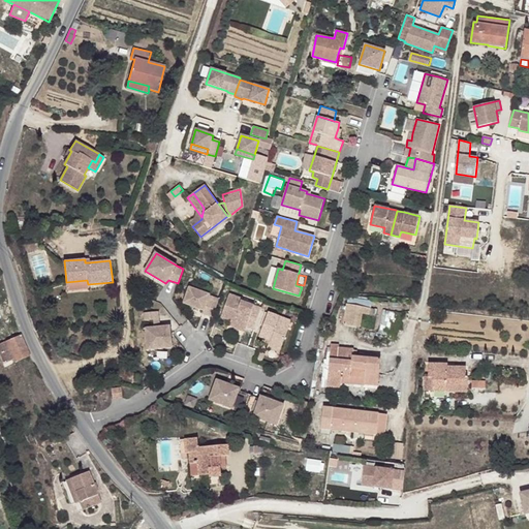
[(87,280),(66,282),(67,290),(88,288),(88,284),(87,280)]
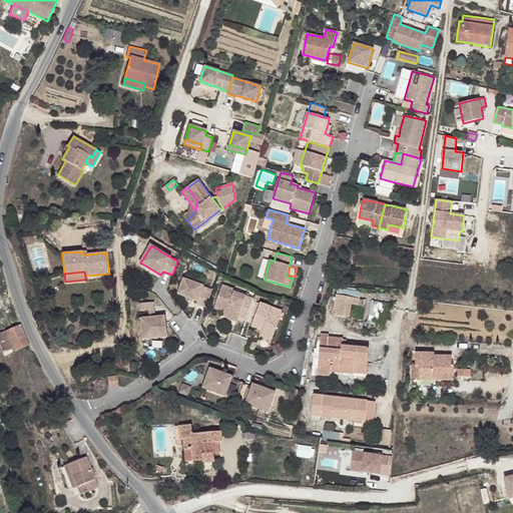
[(204,286),(183,279),(177,294),(197,302),(196,304),(206,308),(211,294),(202,291),(203,287),(204,286)]
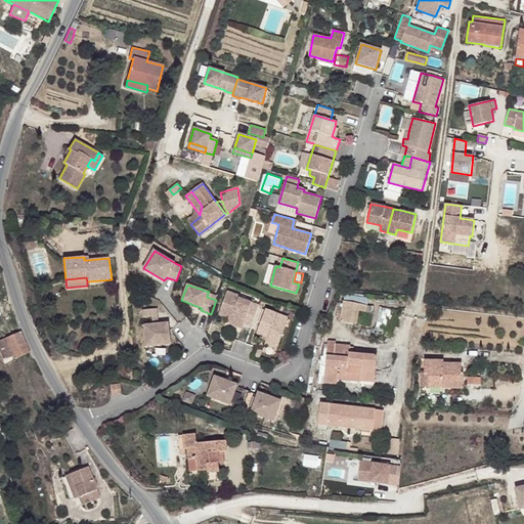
[(239,298),(239,296),(227,291),(219,314),(227,317),(231,318),(229,322),(229,323),(243,329),(245,323),(252,326),(259,305),(239,298)]
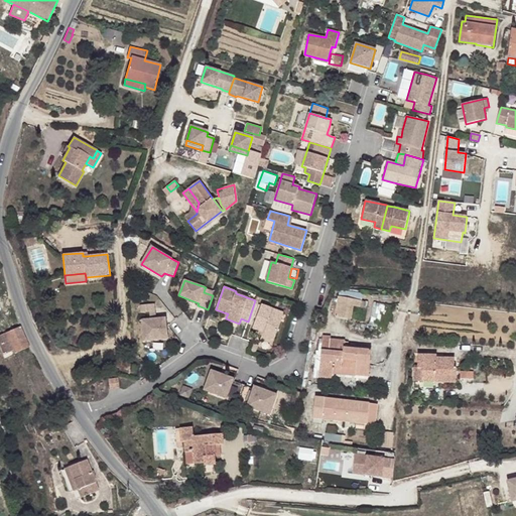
[(362,300),(339,296),(338,303),(333,302),(332,306),(335,307),(333,315),(348,318),(350,305),(360,306),(362,300)]
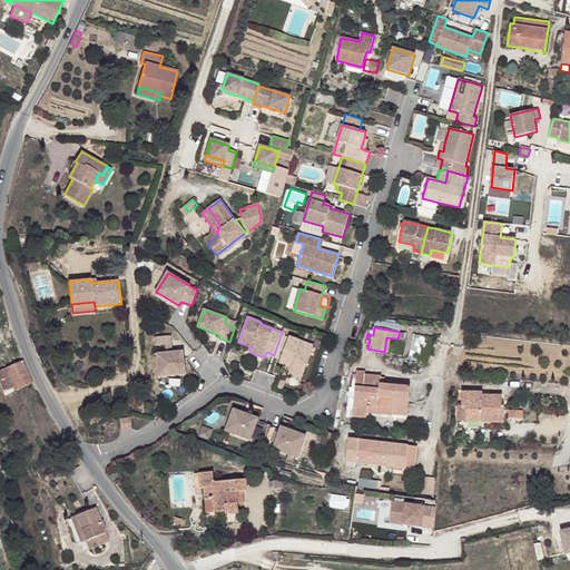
[(172,344),(170,335),(155,337),(156,346),(166,345),(172,344)]
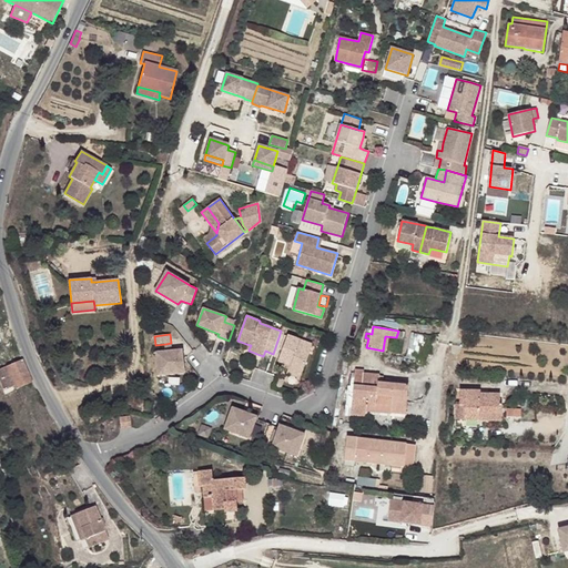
[(313,345),(301,341),(288,336),(279,362),(290,366),(288,368),(303,373),(313,345)]
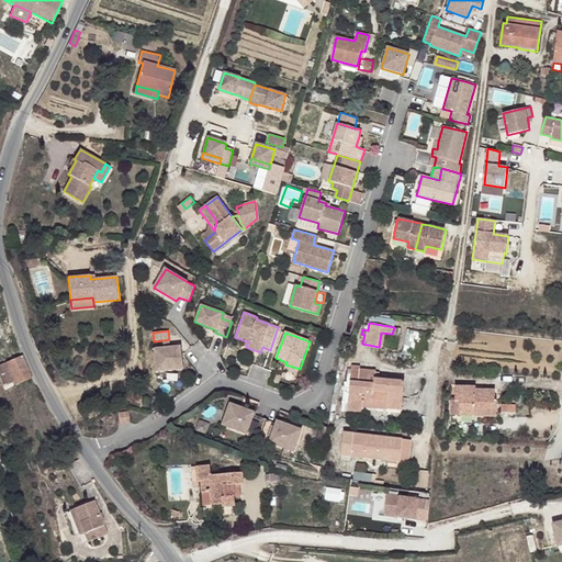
[(164,348),(155,349),(157,371),(182,369),(181,347),(170,348),(164,348)]
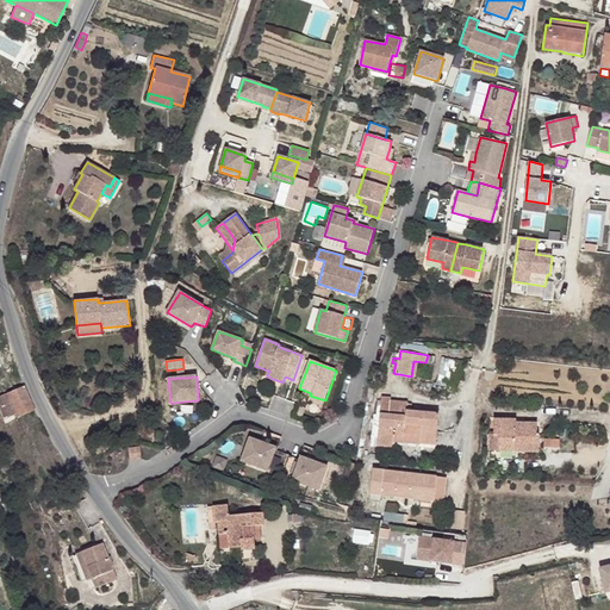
[(24,386),(0,396),(0,411),(2,419),(16,415),(17,418),(35,410),(24,386)]
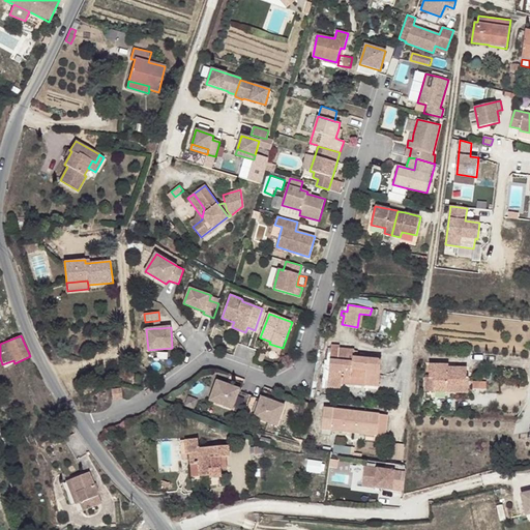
[(283,348),(269,344),(268,348),(281,353),(283,348)]
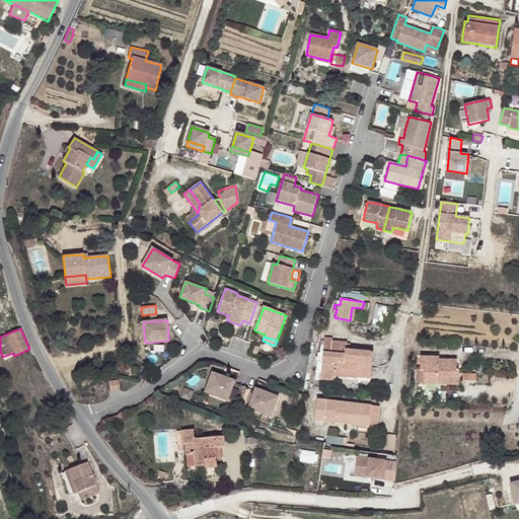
[(347,343),(331,342),(332,339),(324,339),(321,379),(334,381),(335,374),(335,370),(358,371),(358,377),(371,378),(373,353),(347,350),(347,343)]
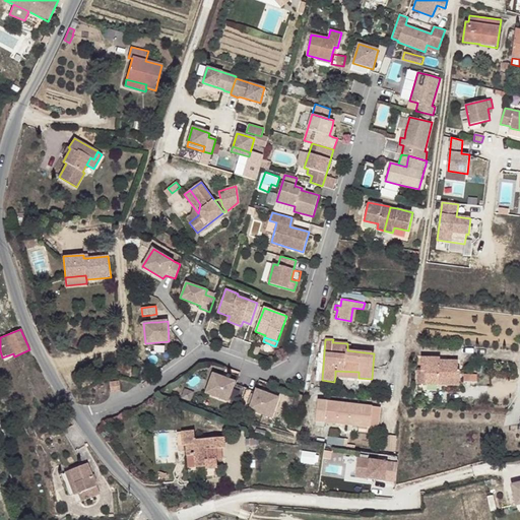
[(458,362),(440,361),(441,359),(421,358),(421,371),(426,371),(426,384),(459,385),(459,370),(458,370),(458,362)]
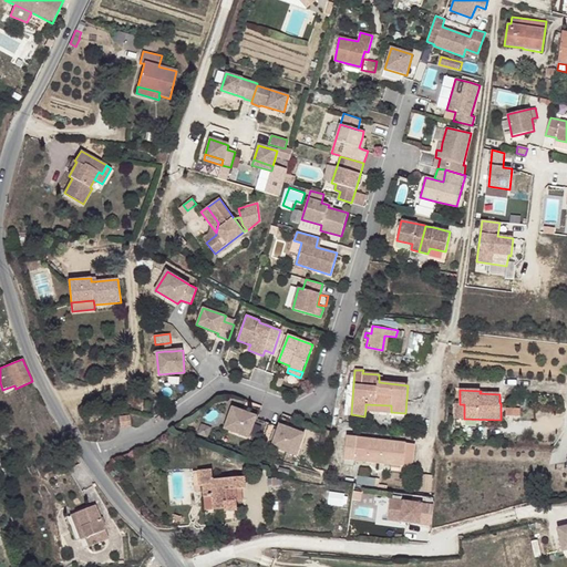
[(464,419),(464,404),(460,404),(454,404),(454,419),(464,419)]
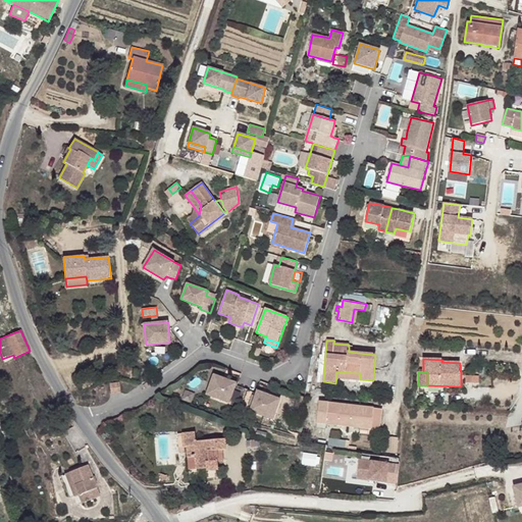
[(237,383),(214,375),(206,395),(229,403),(230,401),(241,405),(246,388),(236,385),(237,383)]
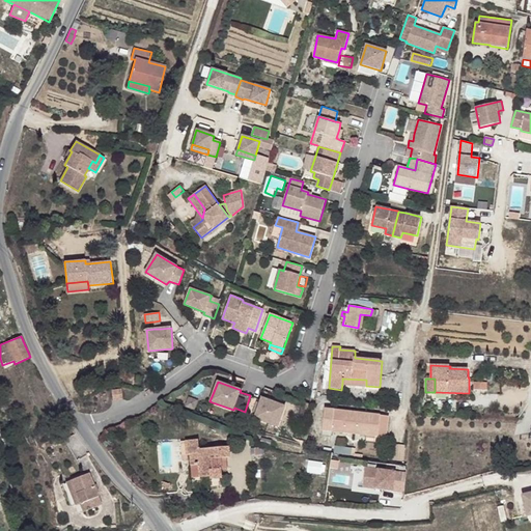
[(488,390),(488,382),(474,382),(474,390),(488,390)]
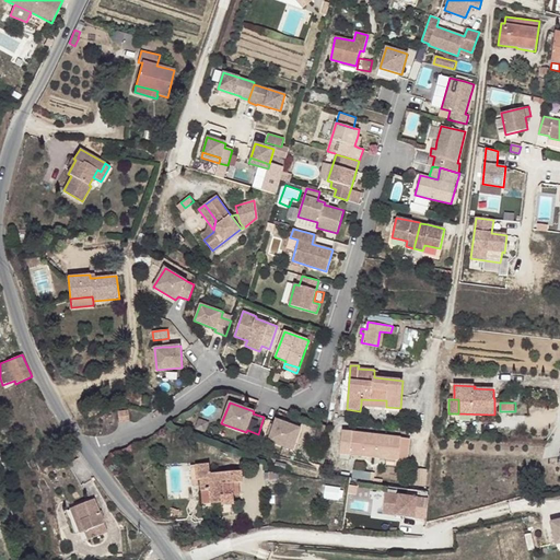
[(128,410),(117,411),(119,422),(129,421),(128,410)]
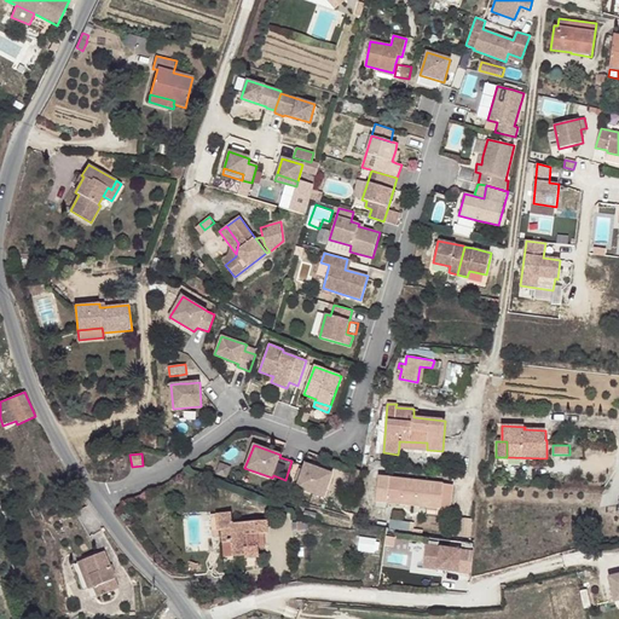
[(333,474),(305,463),(305,466),(291,461),(285,480),(298,485),(296,487),(324,497),(333,474)]
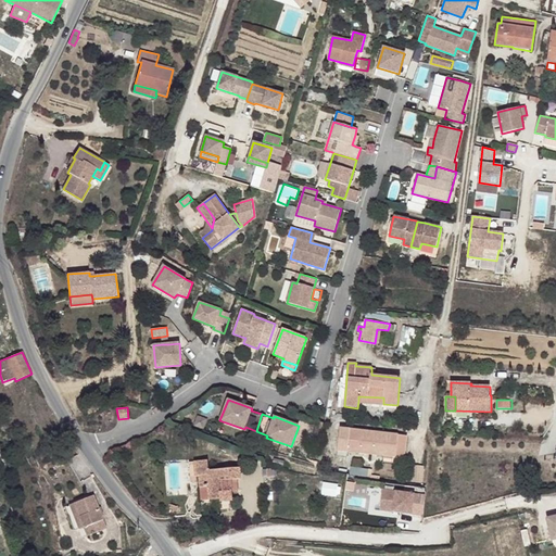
[(397,436),(340,429),(338,450),(395,457),(397,436)]
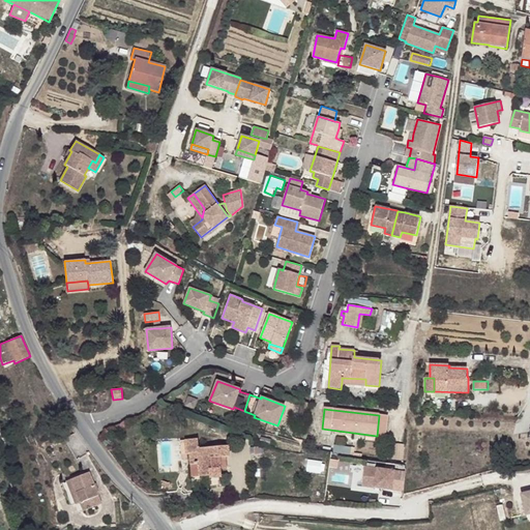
[(229,446),(199,448),(198,439),(185,440),(186,454),(190,454),(190,465),(199,464),(200,476),(210,475),(210,478),(222,476),(222,468),(221,458),(227,457),(230,457),(229,446)]
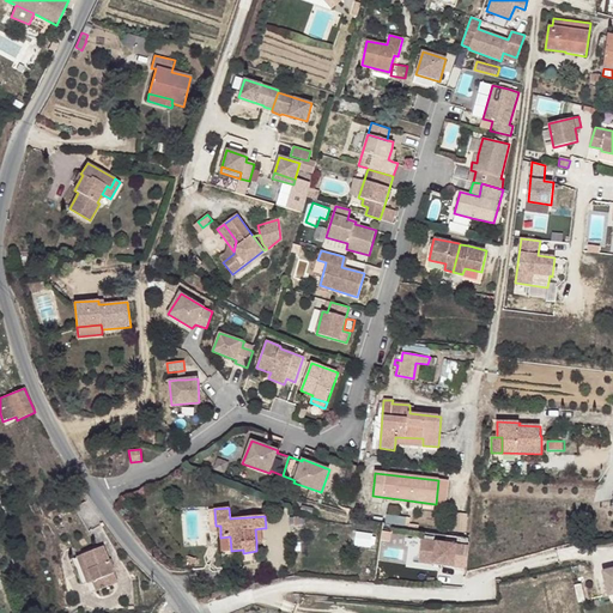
[(467,530),(469,514),(455,513),(454,529),(467,530)]
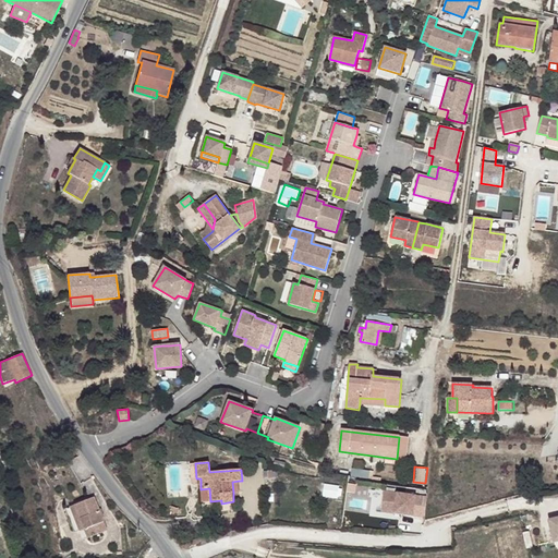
[(326,484),(324,495),(336,497),(338,487),(326,484)]
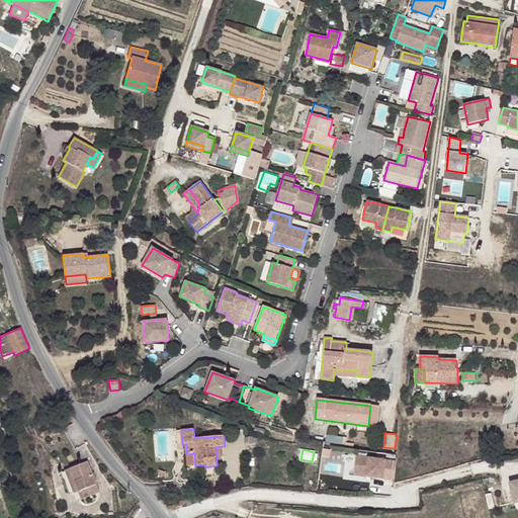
[(195,465),(194,453),(186,454),(187,466),(195,465)]
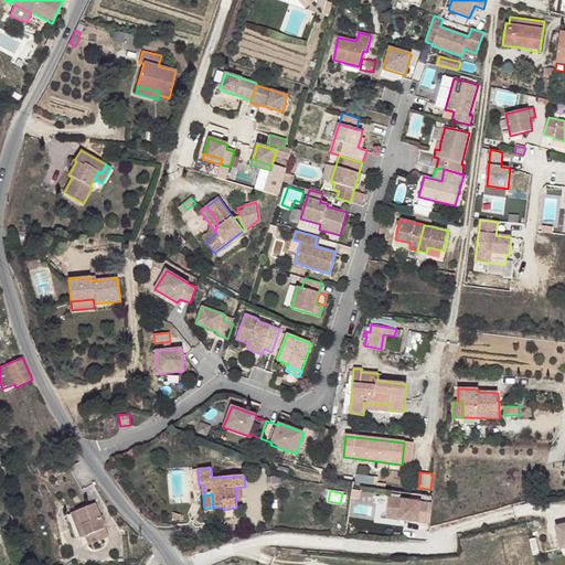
[(391,498),(387,519),(419,523),(423,502),(391,498)]
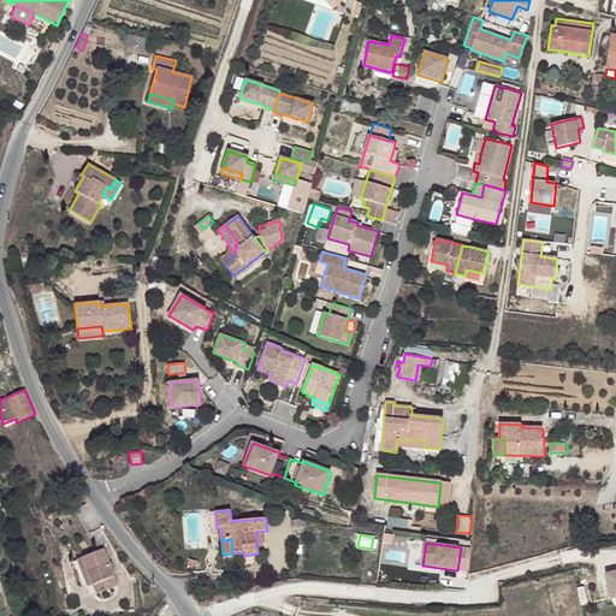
[(104,549),(82,557),(93,584),(96,593),(118,585),(104,549)]
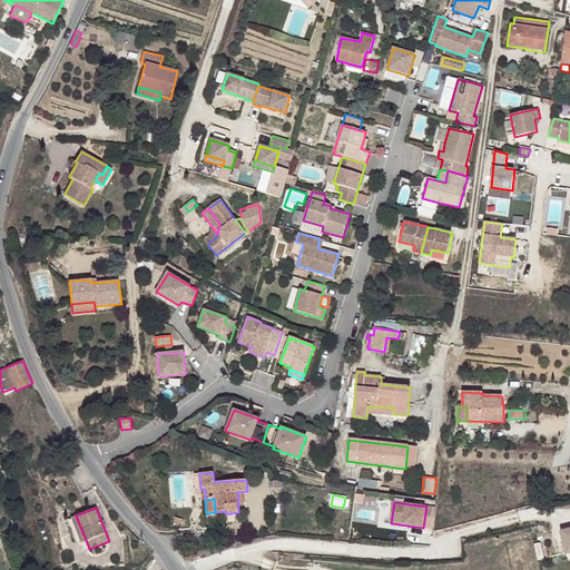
[(86,540),(76,516),(70,518),(80,542),(86,540)]
